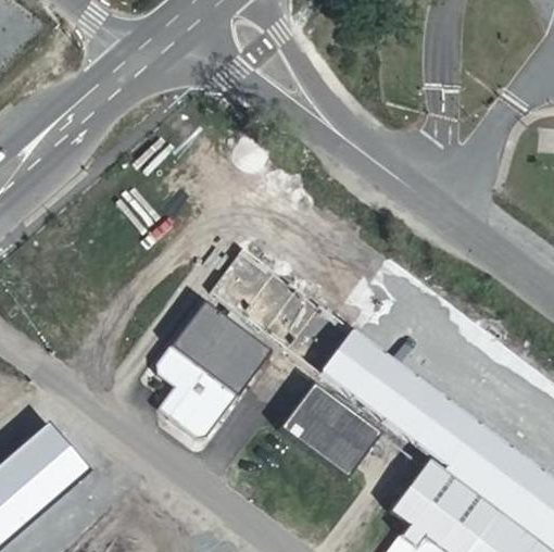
[(206,434),(268,351),(203,303),(159,363),(161,375),(172,385),(161,397),(162,403),(165,414),(187,430),(194,436),(206,434)]
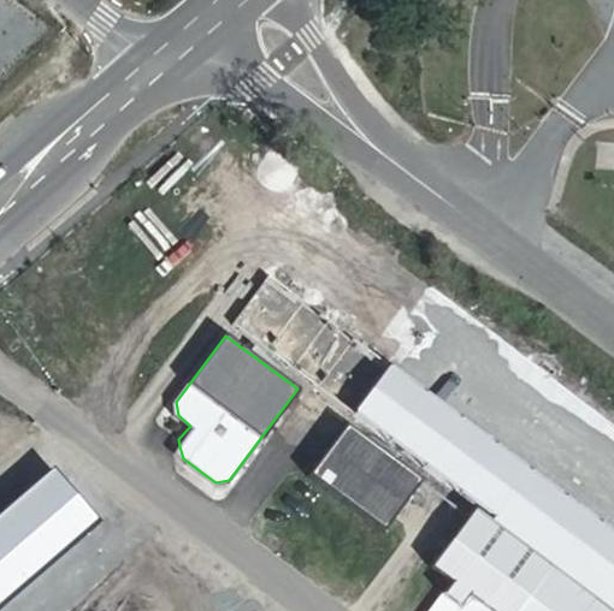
[(347,425),(311,470),(385,526),(394,514),(402,503),(421,478),(347,425)]
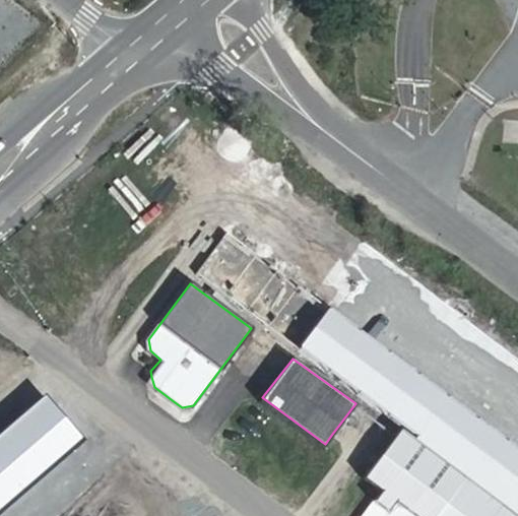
[(47,392),(0,431),(0,510),(84,437),(47,392)]
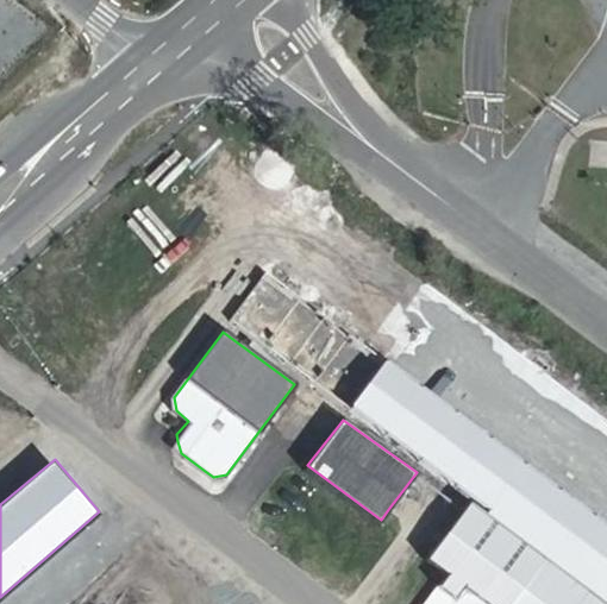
[(588,603),(462,513),(446,534),(438,545),(426,561),(446,577),(438,587),(456,601),(452,603),(588,603)]
